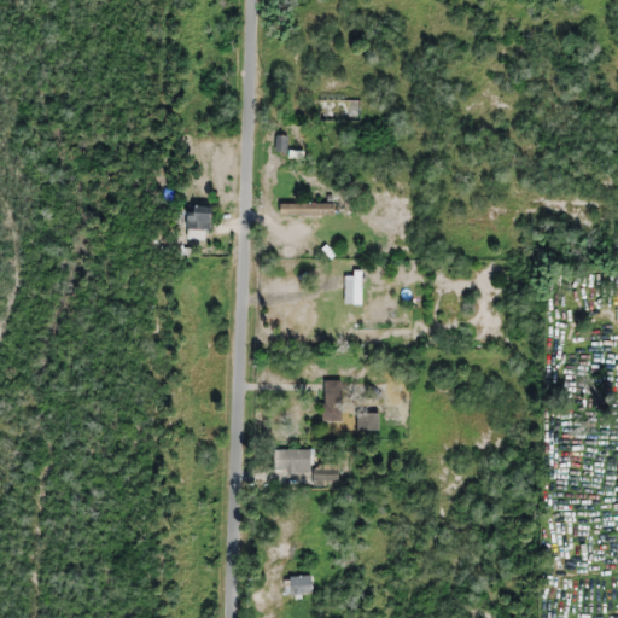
[(297,139),(278,134),(274,151),(293,155),(297,139)]
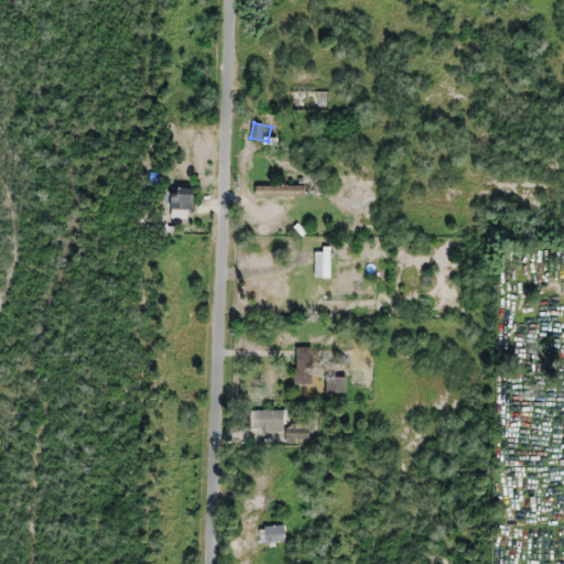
[(255,186),(255,197),(304,197),(304,186),(255,186)]
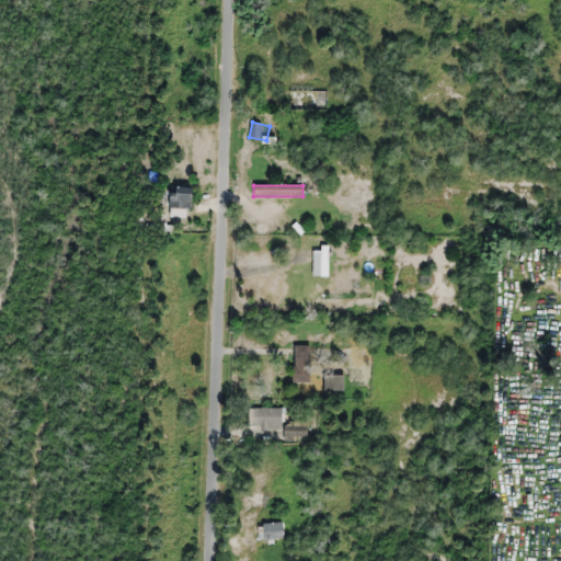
[(192,189),(169,189),(169,210),(192,210),(192,189)]
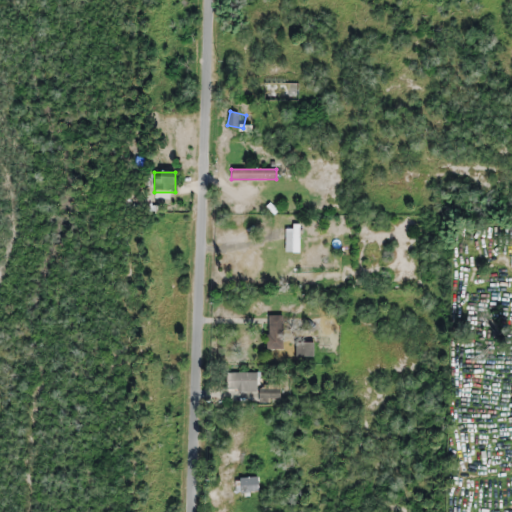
[(283,350),(283,316),(267,316),(267,350),(283,350)]
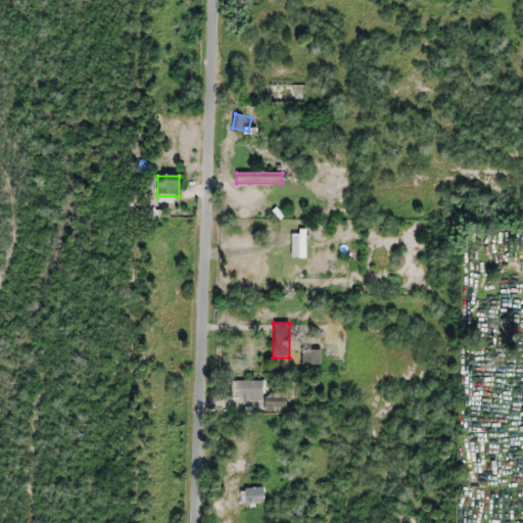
[(320,351),(302,351),(302,365),(320,365),(320,351)]
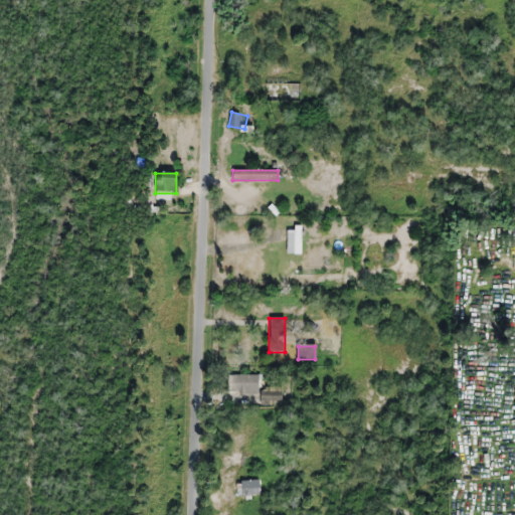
[(227,394),(258,394),(258,375),(227,375),(227,394)]
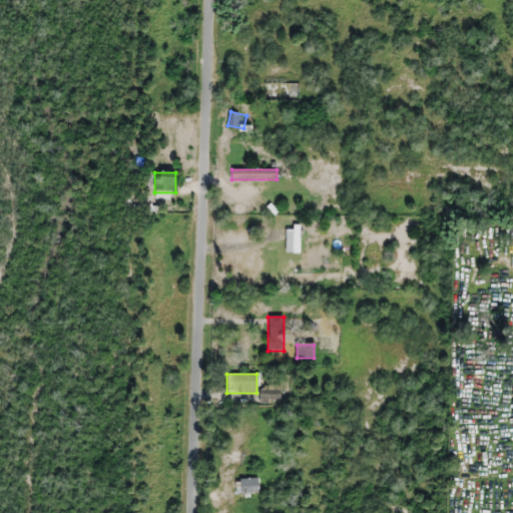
[(270,387),(270,392),(262,391),(261,402),(279,402),(280,387),(270,387)]
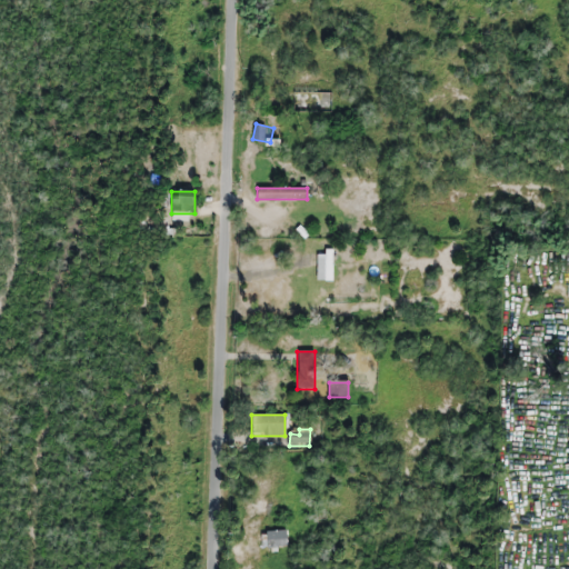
[(287,548),(287,531),(262,531),(262,548),(287,548)]
